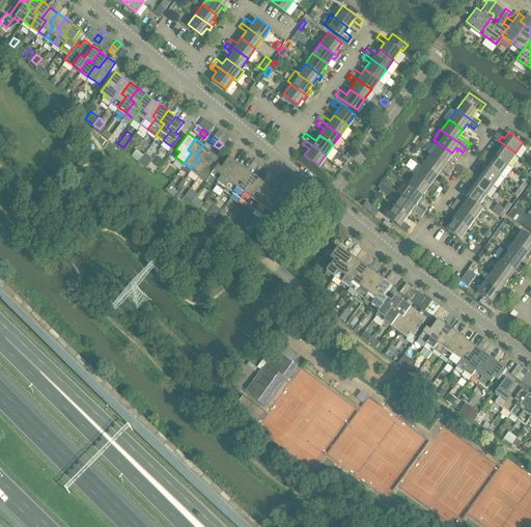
[(494,153),(507,163),(515,153),(498,140),(495,144),(498,146),(494,153)]
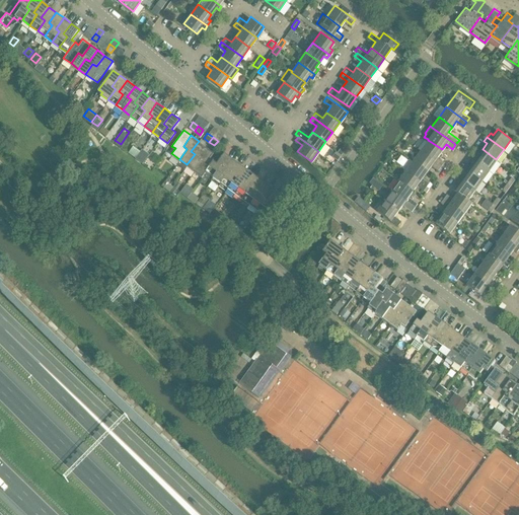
[(421,149),(441,164),(444,160),(438,155),(442,149),(428,140),(421,149)]
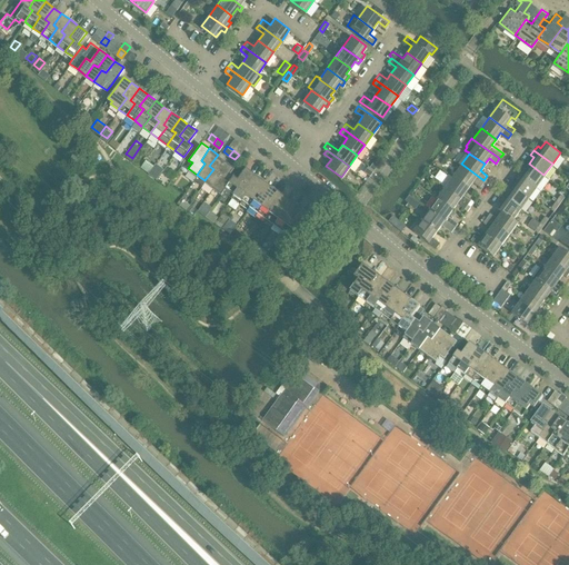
[(205,180),(212,187),(221,175),(217,172),(226,160),(218,155),(209,166),(213,169),(205,180)]
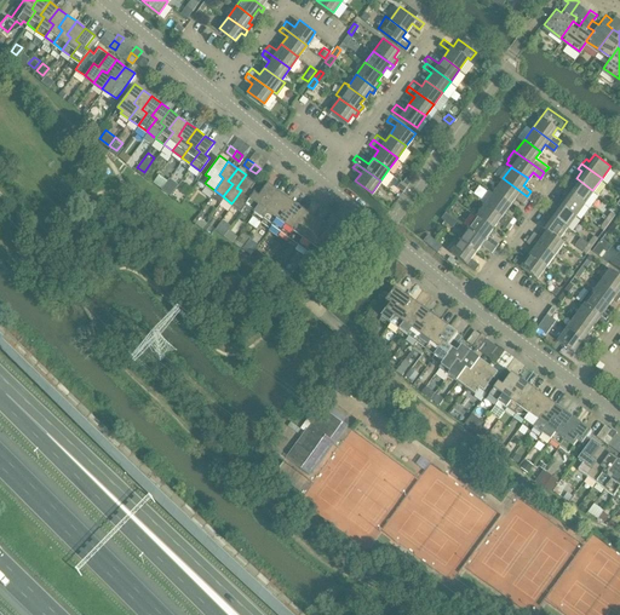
[(245,203),(254,190),(251,188),(254,182),(246,174),(236,188),(241,190),(231,203),(241,210),(245,203)]
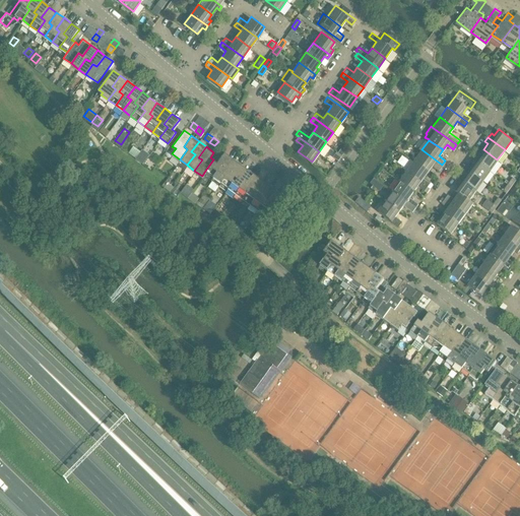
[(442,165),(421,149),(414,159),(428,170),(432,164),(439,169),(442,165)]
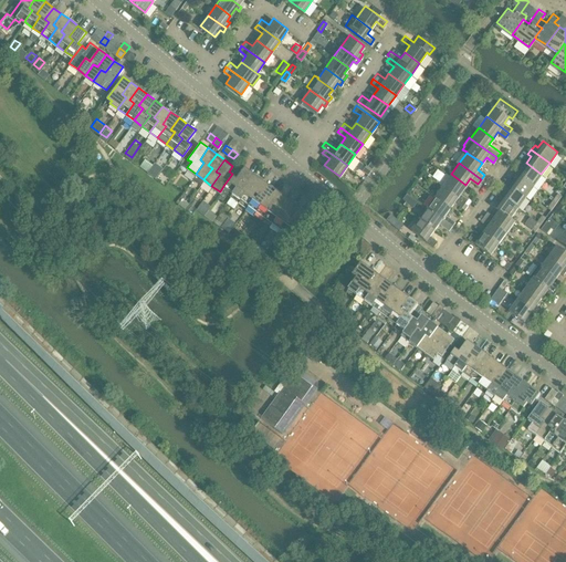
[(515,170),(534,184),(541,174),(526,163),(522,168),(519,166),(515,170)]
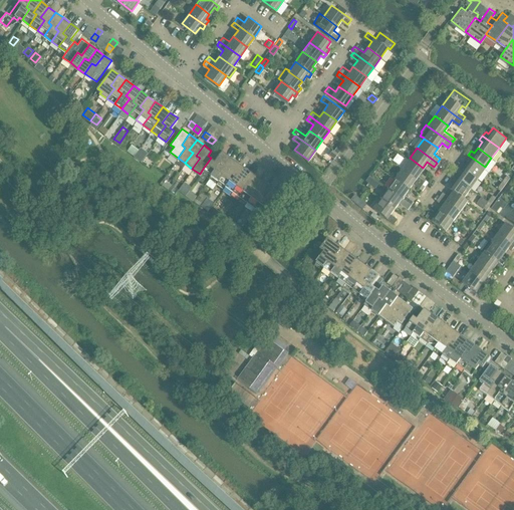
[(211,158),(203,169),(211,175),(219,164),(222,167),(230,156),(222,151),(215,161),(211,158)]
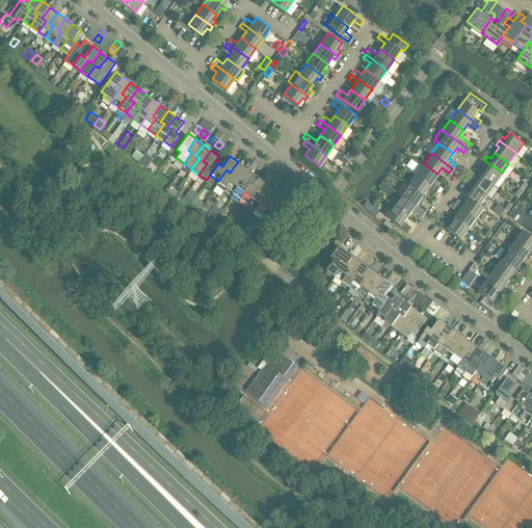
[(413,169),(417,173),(416,174),(437,189),(441,184),(433,180),(437,174),(424,163),(423,163),(419,160),(413,169)]
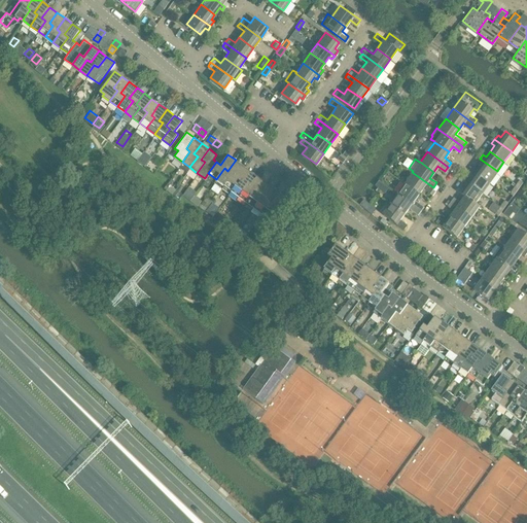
[(476,171),(489,181),(497,171),(480,159),(477,163),(480,165),(476,171)]
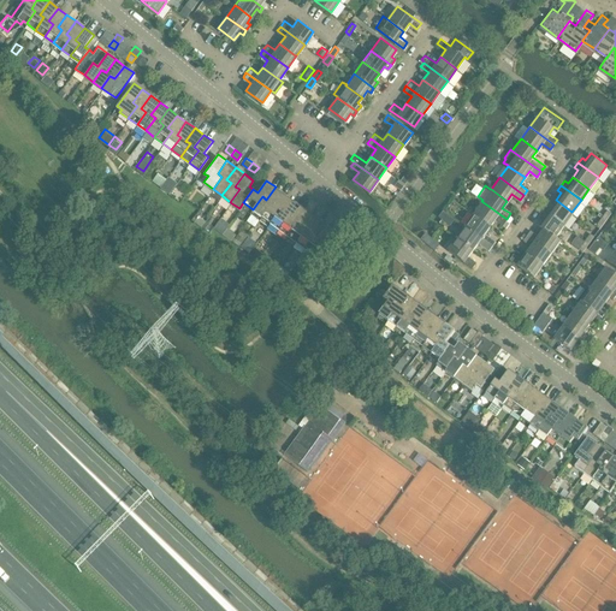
[(253,209),(261,215),(271,203),(274,206),(284,194),(276,187),(266,200),(262,196),(253,209)]
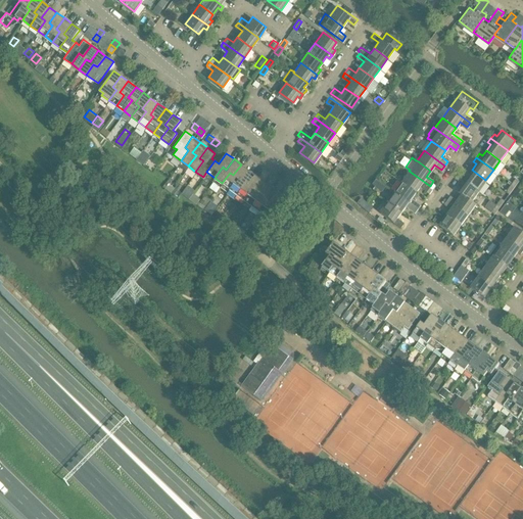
[(222,183),(229,188),(237,178),(241,181),(248,170),(241,164),(233,175),(230,173),(222,183)]
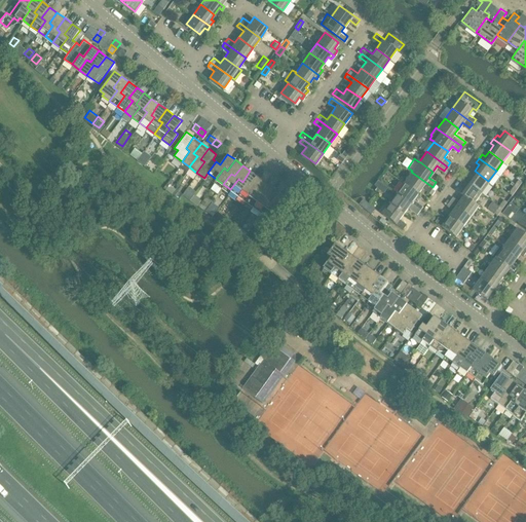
[(230,189),(238,195),(246,184),(250,187),(258,176),(250,171),(242,182),(238,179),(230,189)]
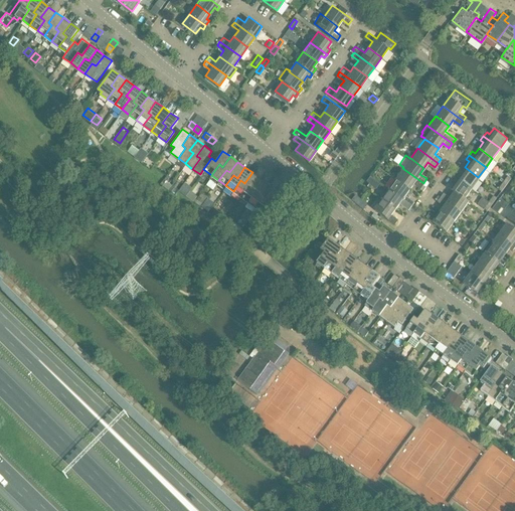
[(455,175),(471,187),(478,177),(465,167),(461,172),(458,170),(455,175)]
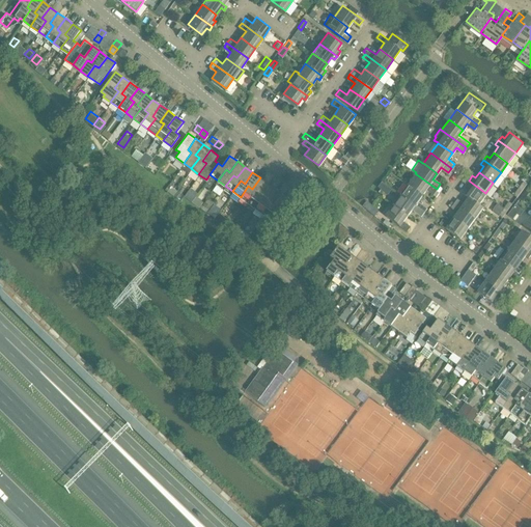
[(408,184),(422,194),(426,188),(434,193),(437,189),(415,173),(408,184)]
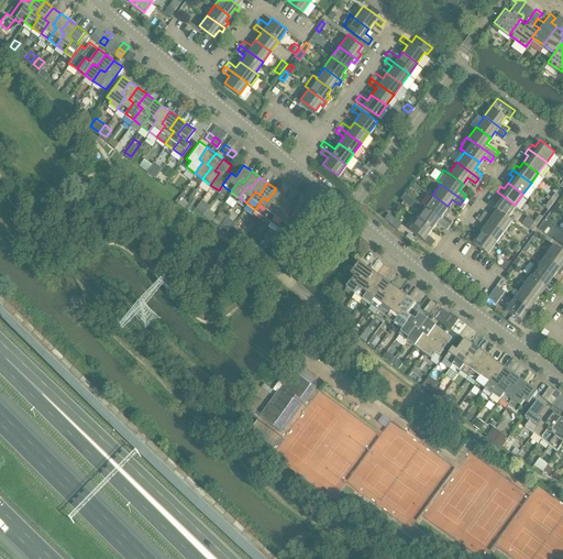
[(255,209),(263,215),(272,204),(275,206),(284,195),(276,188),(267,200),(263,197),(255,209)]
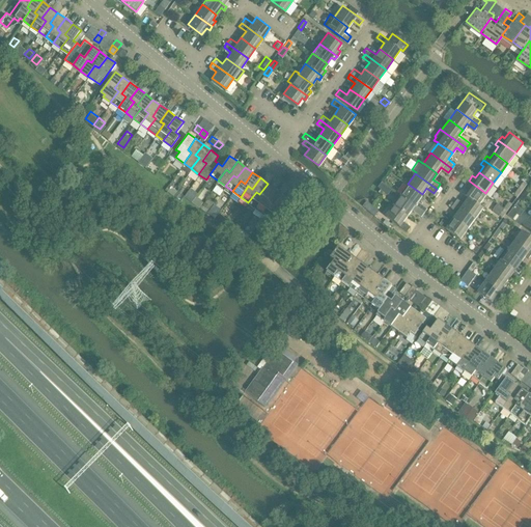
[(518,186),(522,188),(527,181),(523,178),(518,186)]
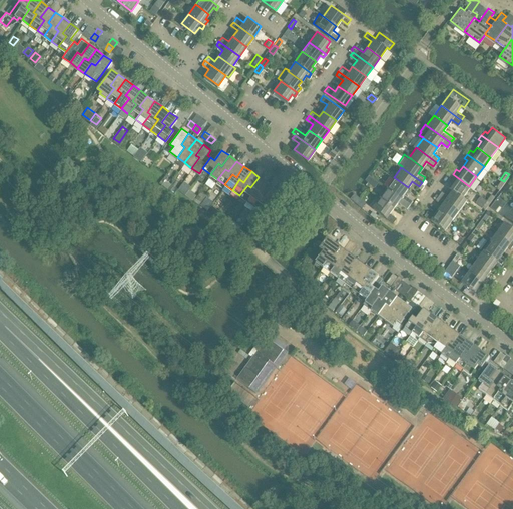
[(469,186),(453,174),(450,178),(453,180),(448,186),(453,189),(462,195),(469,186)]
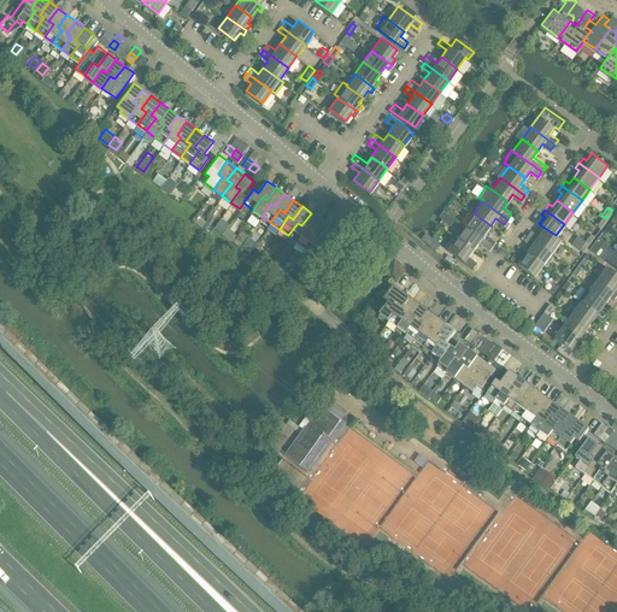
[(288,235),(297,241),(306,229),(311,233),(319,219),(311,213),(301,225),(298,223),(288,235)]
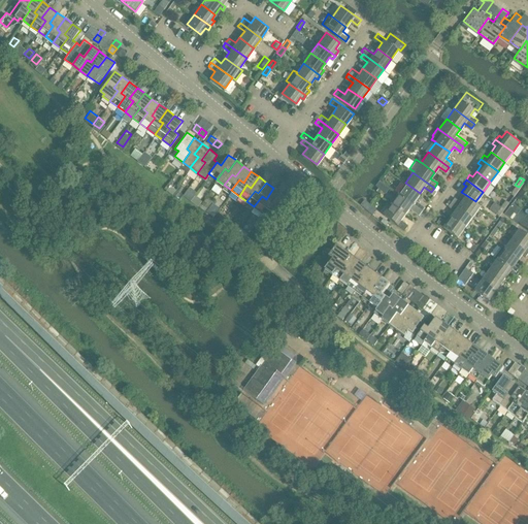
[(420,193),(405,183),(398,192),(422,209),(425,204),(416,198),(420,193)]
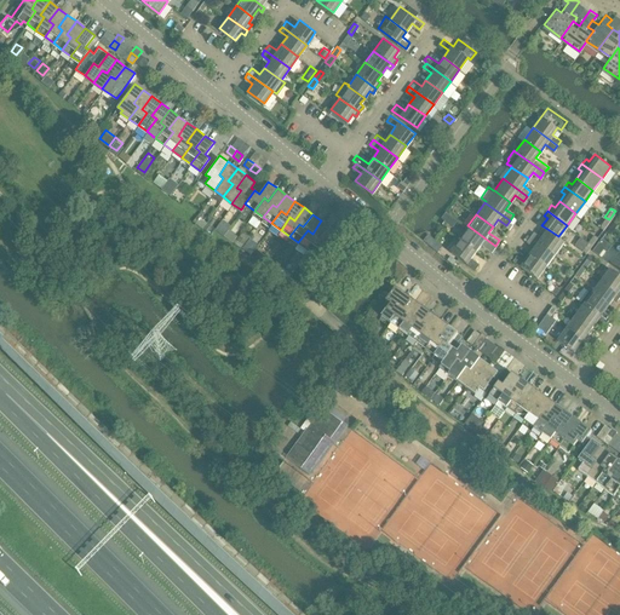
[(298,242),(308,249),(316,236),(321,240),(329,226),(321,220),(313,234),(308,230),(298,242)]
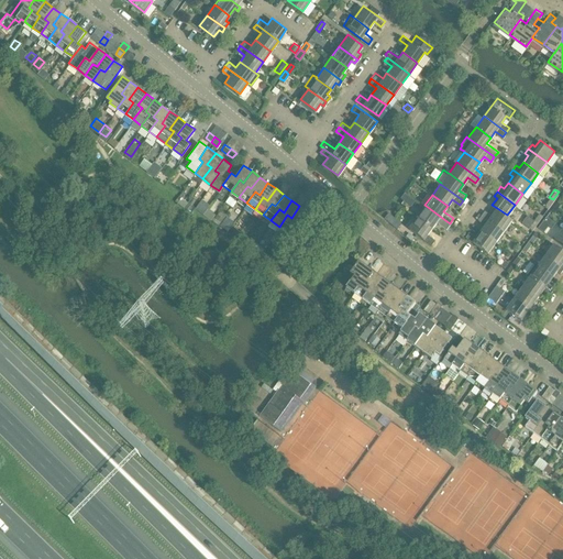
[(198,201),(195,206),(202,211),(203,211),(207,207),(198,201)]
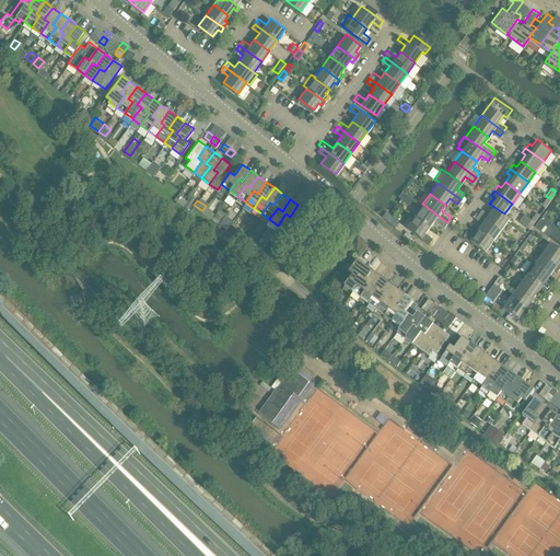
[(214,210),(206,204),(206,206),(202,210),(210,216),(214,210)]
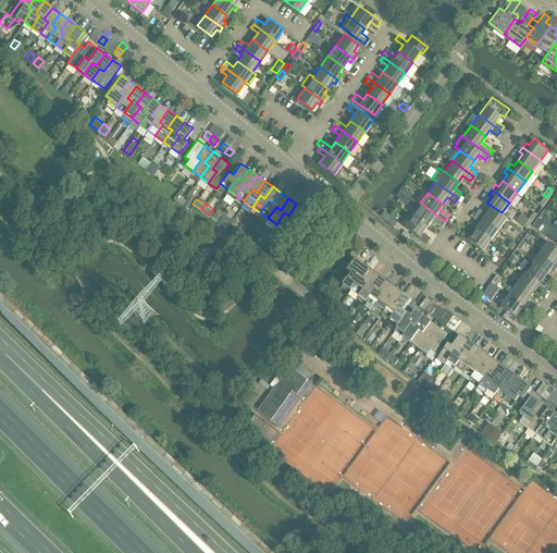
[(445,221),(420,203),(412,213),(426,224),(432,218),(442,225),(445,221)]
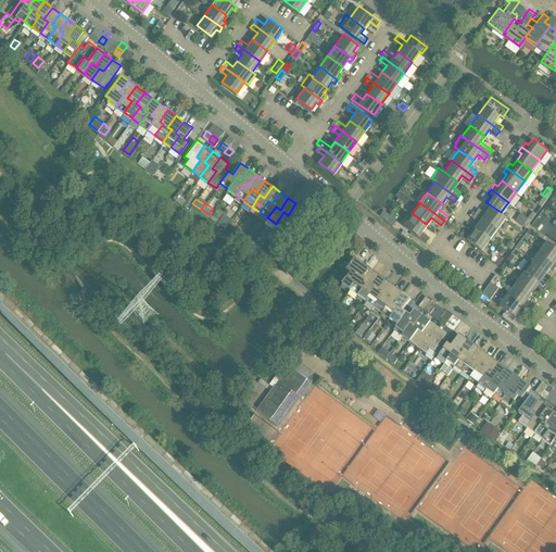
[(225,209),(218,203),(212,212),(218,217),(225,209)]
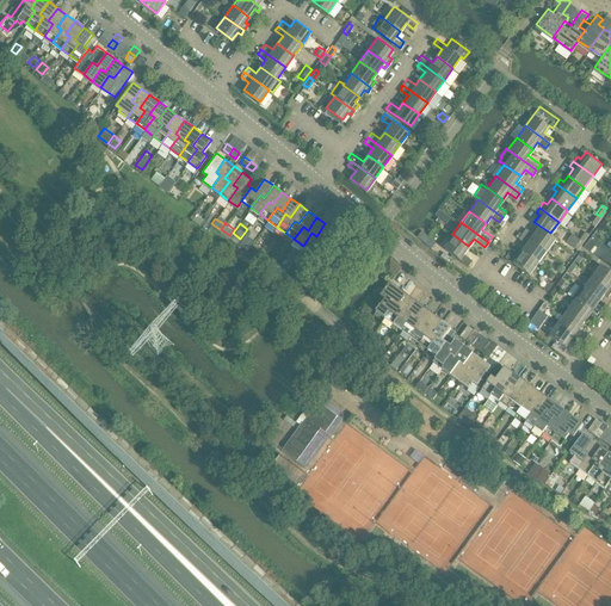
[(321,240),(325,243),(334,230),(325,223),(316,236),(312,233),(303,246),(312,252),(321,240)]
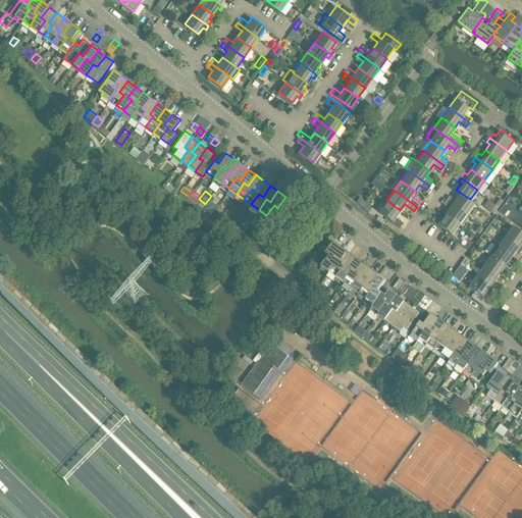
[(447,197),(467,212),(475,202),(470,199),(461,193),(457,198),(450,193),(447,197)]
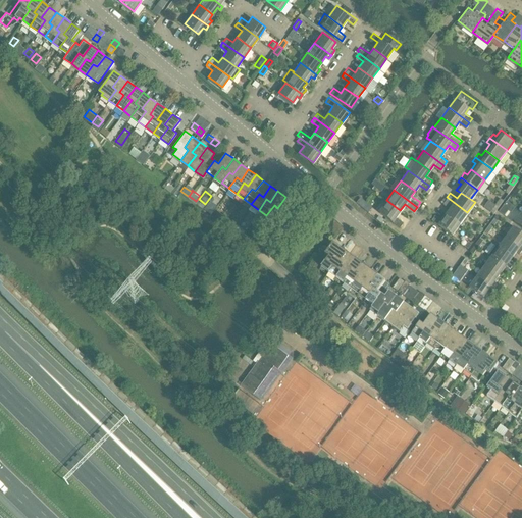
[(446,212),(460,222),(467,212),(447,197),(444,201),(451,206),(446,212)]
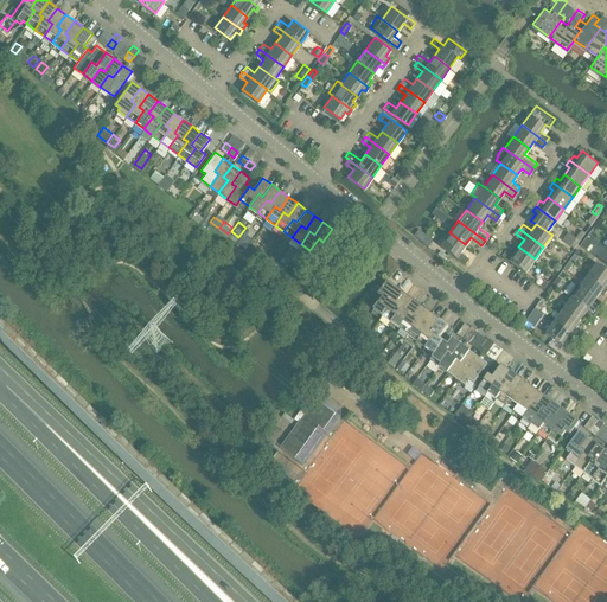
[(249,238),(242,232),(238,238),(244,243),(249,238)]
